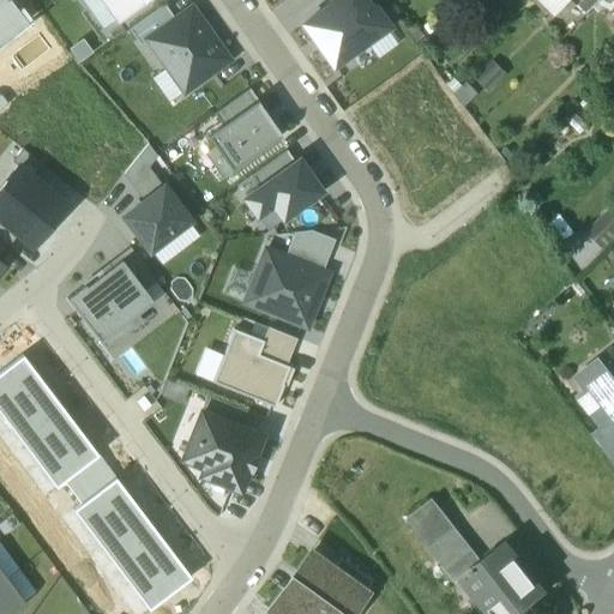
[(0,42),(26,23),(17,10),(8,0),(5,0),(0,4),(0,42)]
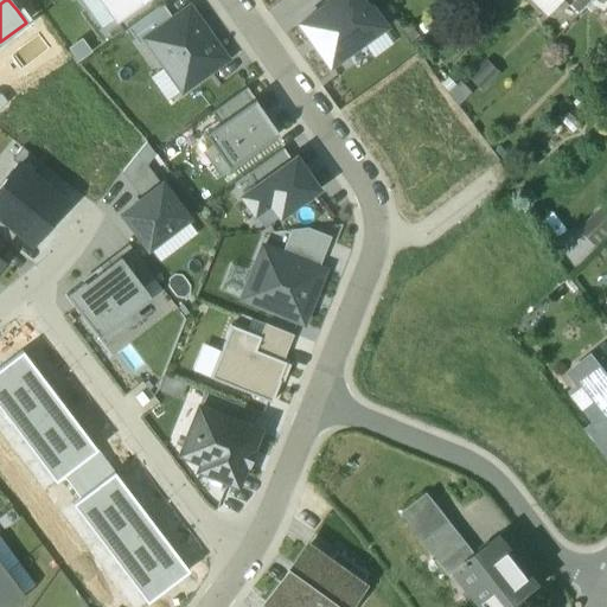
[(101,0),(115,19),(142,0),(101,0)]
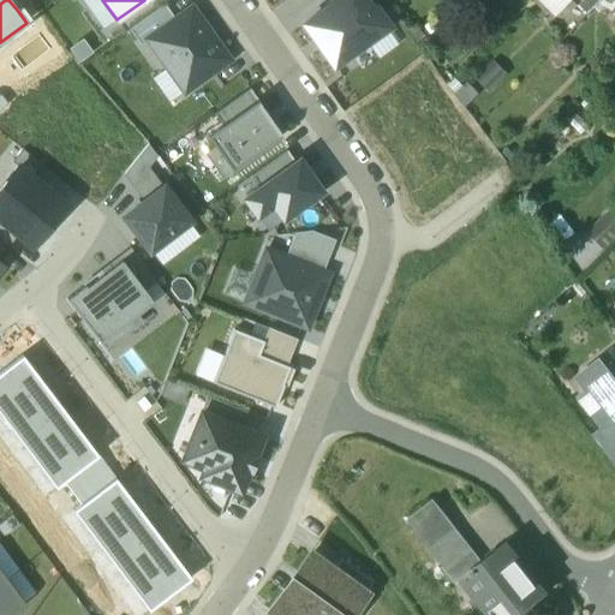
[(338,0),(339,0),(304,24),(333,66),(388,28),(368,0),(338,0)]
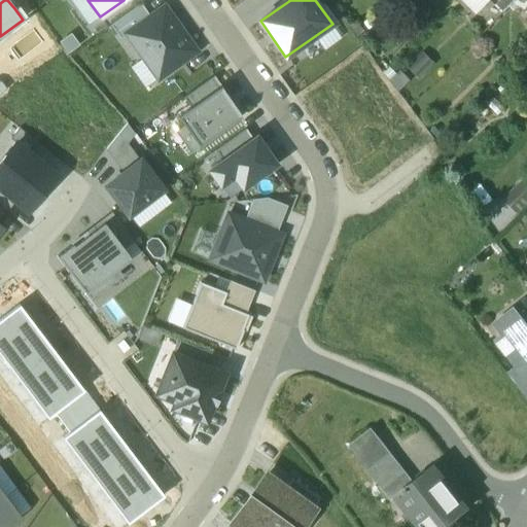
[(490,0),(504,13),(517,0),(490,0)]
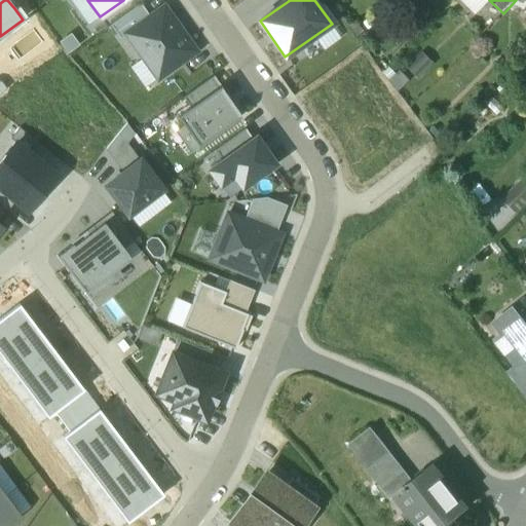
[(141,3),(111,26),(120,39),(125,35),(151,17),(141,3)]
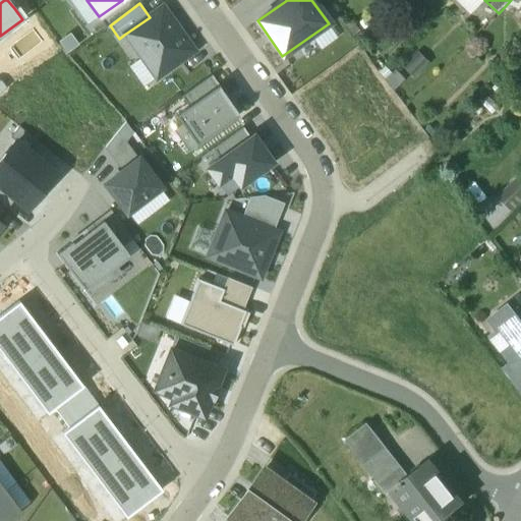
[(150,17),(124,35),(156,78),(193,52),(162,8),(150,17)]
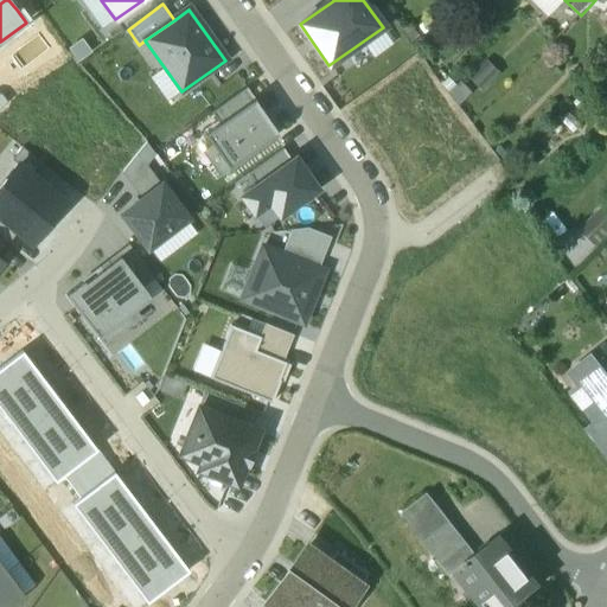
[(491,58),(474,76),(484,85),(500,68),(491,58)]
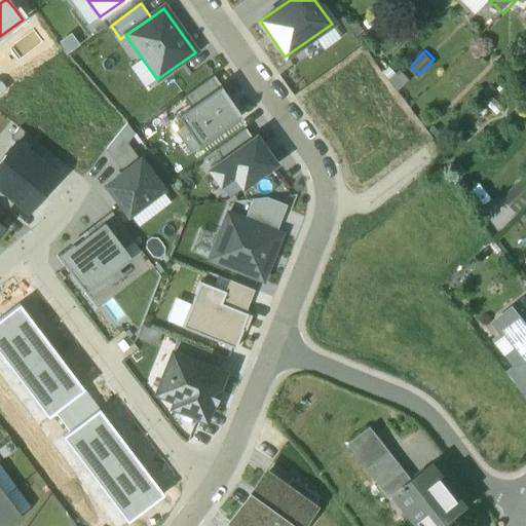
[(183,99),(190,109),(217,89),(210,79),(183,99)]
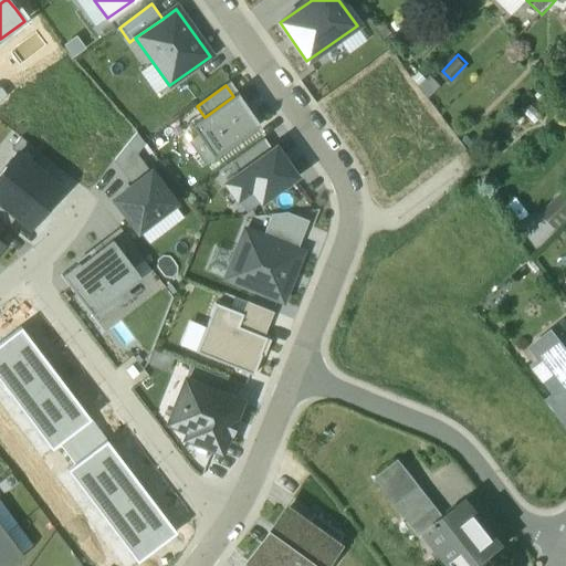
[(260,125),(238,94),(233,96),(205,117),(191,127),(213,158),(260,125)]
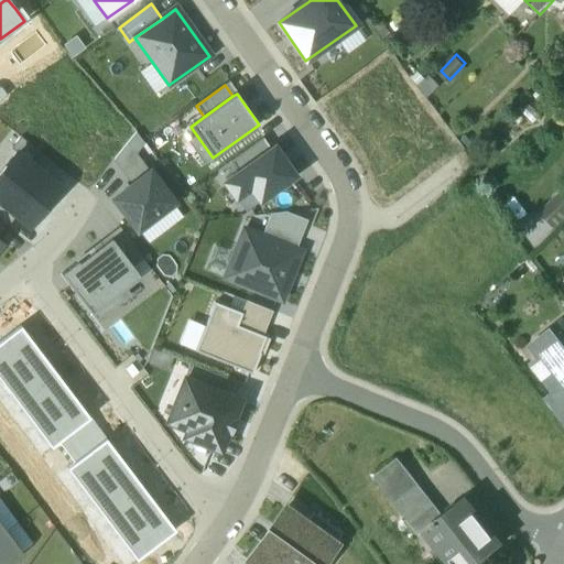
[(150,174),(136,154),(144,144),(136,133),(114,161),(133,186),(150,174)]
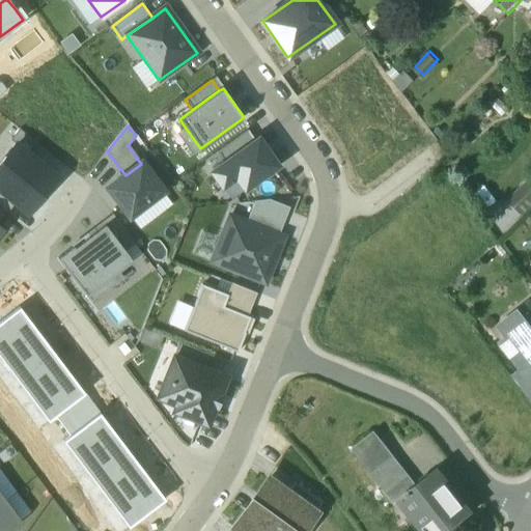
[(16,144),(30,156),(38,145),(20,130),(11,140),(16,144)]
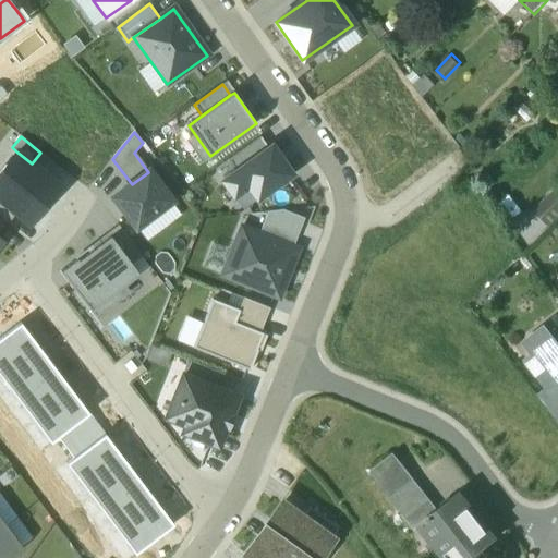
[(229,160),(235,171),(267,148),(261,138),(229,160)]
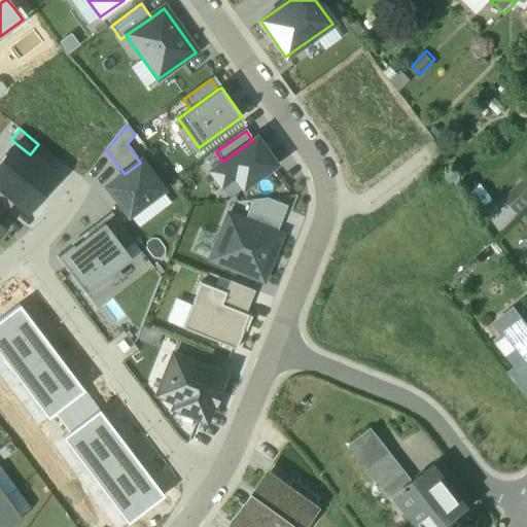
[(277,166),(257,137),(252,140),(222,162),(210,171),(221,186),(234,177),(243,189),(277,166)]
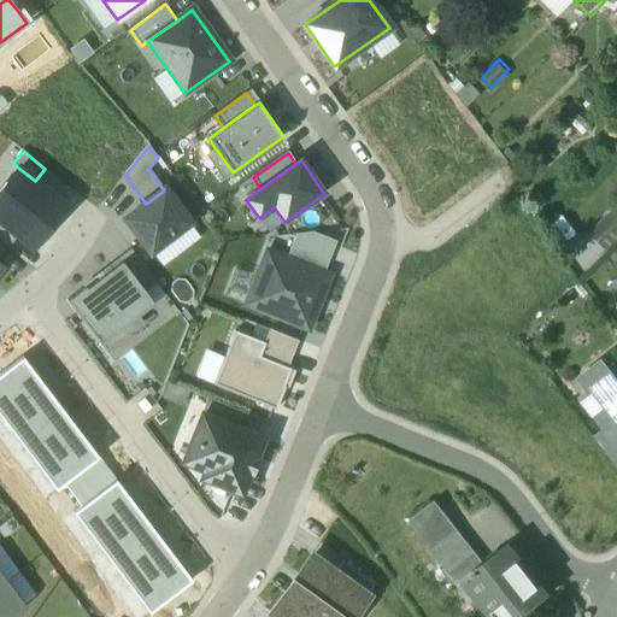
[(0,222),(18,236),(33,248),(66,205),(35,181),(18,168),(0,189),(0,222)]
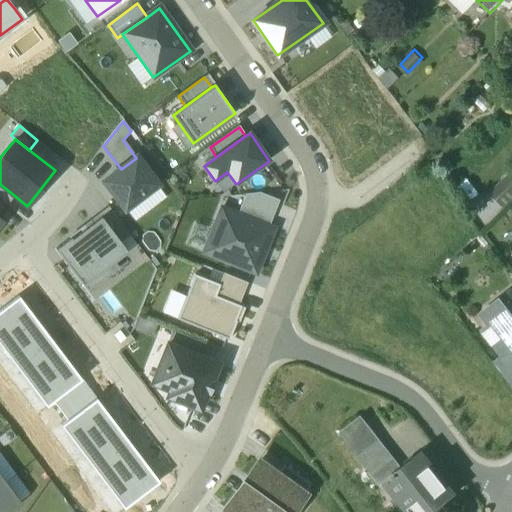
[(105,181),(125,209),(157,185),(136,158),(121,169),(105,181)]
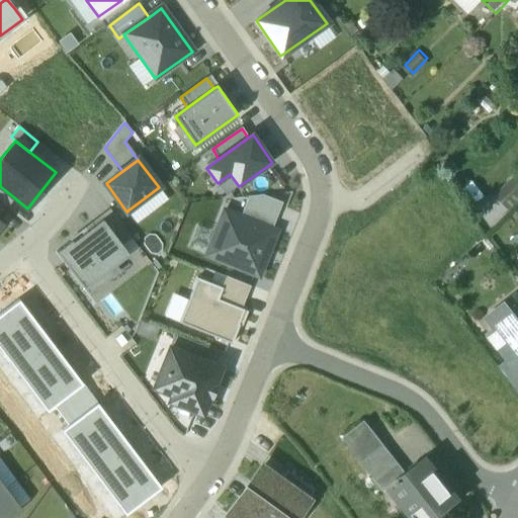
[(497,196),(511,208),(517,200),(517,177),(516,175),(497,196)]
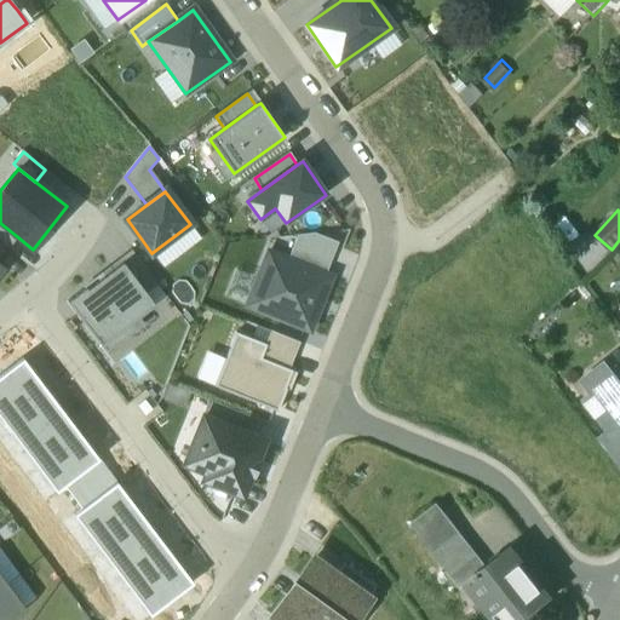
[(18,237),(0,223),(0,244),(6,248),(9,251),(18,237)]
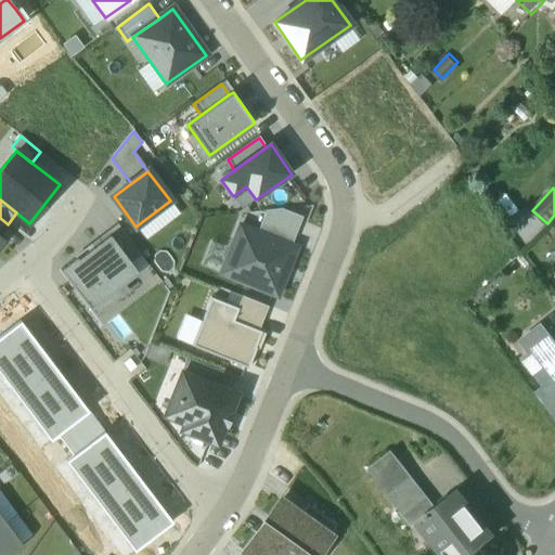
[(267,211),(258,234),(292,247),(302,218),(281,210),(267,211)]
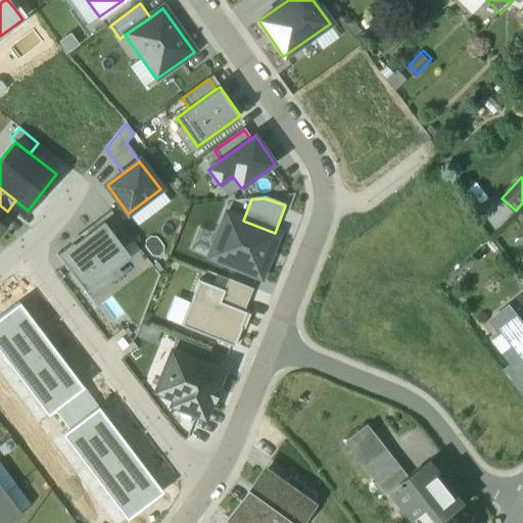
[(111,211),(101,220),(123,248),(133,240),(111,211)]
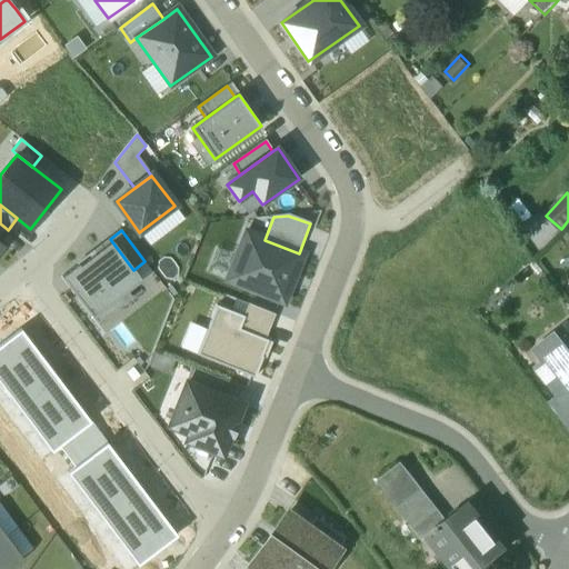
[(246,232),(227,281),(286,305),(305,256),(299,253),(265,240),(246,232)]
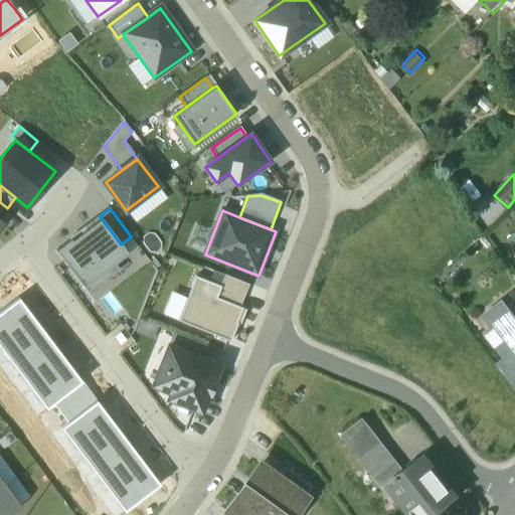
[(100,216),(55,250),(89,294),(105,282),(100,277),(129,254),(121,244),(100,216)]
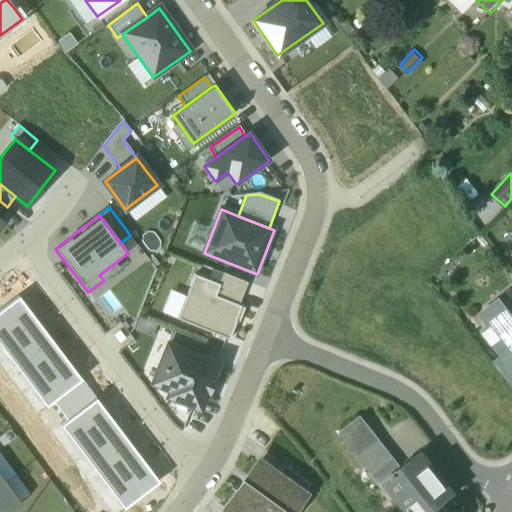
[(194,275),(177,321),(229,340),(241,306),(239,305),(215,296),(220,285),(194,275)]
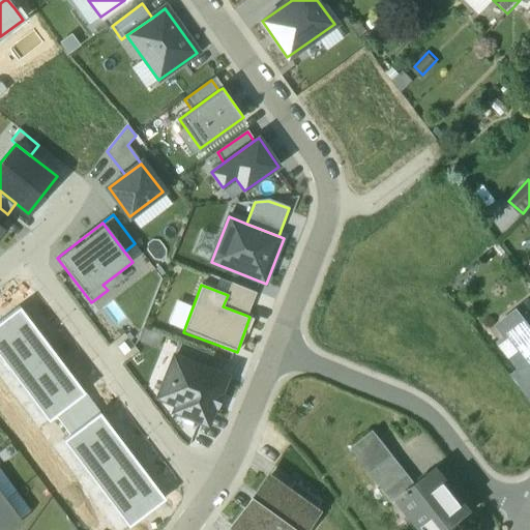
[(228,295),(223,306),(247,316),(256,294),(232,285),(228,295)]
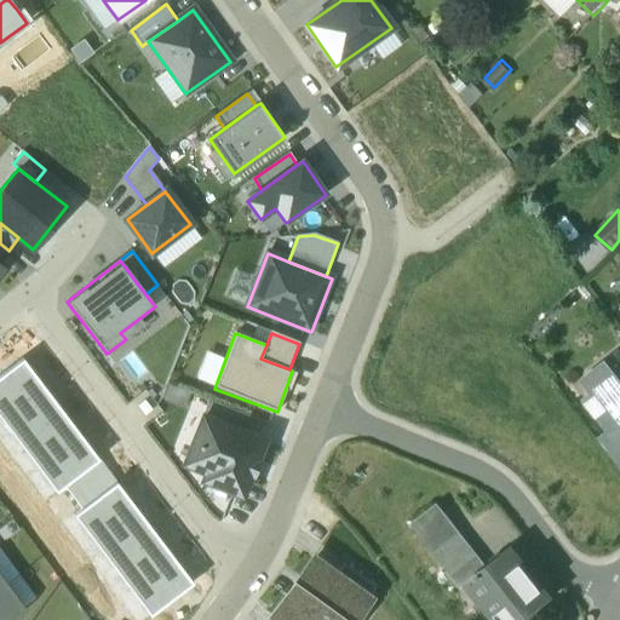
[(619,355),(618,352),(584,378),(609,412),(607,413),(608,414),(602,418),(607,425),(606,425),(608,429),(609,429),(619,442),(619,441),(619,355)]
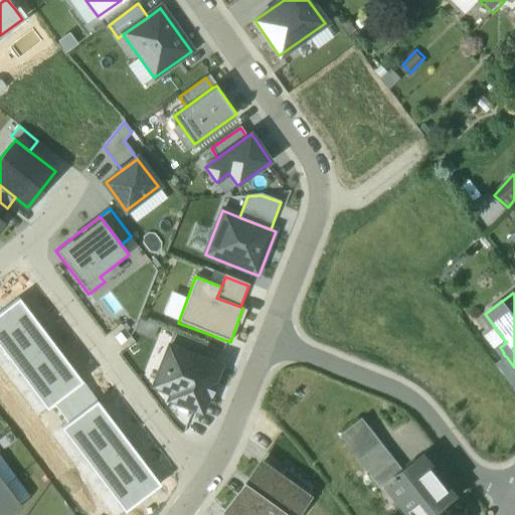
[(0,345),(34,319),(18,298),(0,312),(0,345)]
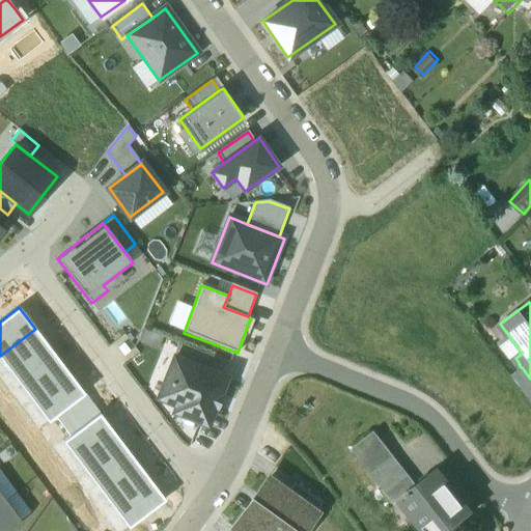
[(52,351),(35,329),(0,356),(0,359),(15,379),(52,351)]
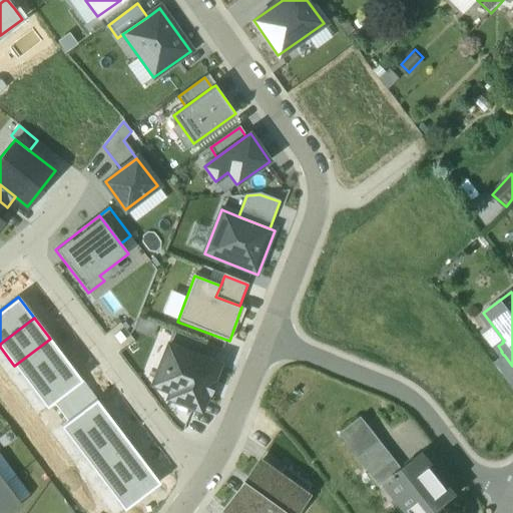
[(167,345),(200,358),(206,345),(172,332),(167,345)]
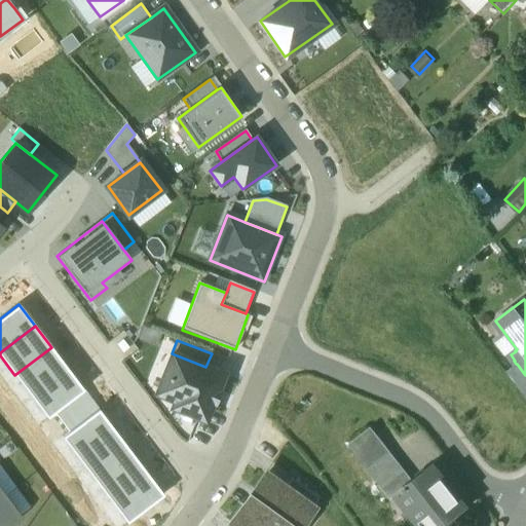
[(68,369),(51,347),(14,375),(31,397),(68,369)]
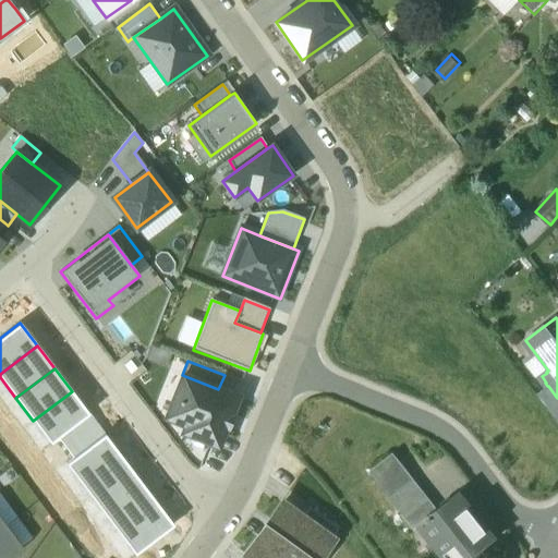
[(218,389),(182,375),(172,399),(181,402),(173,421),(185,425),(182,433),(217,447),(238,397),(218,389)]
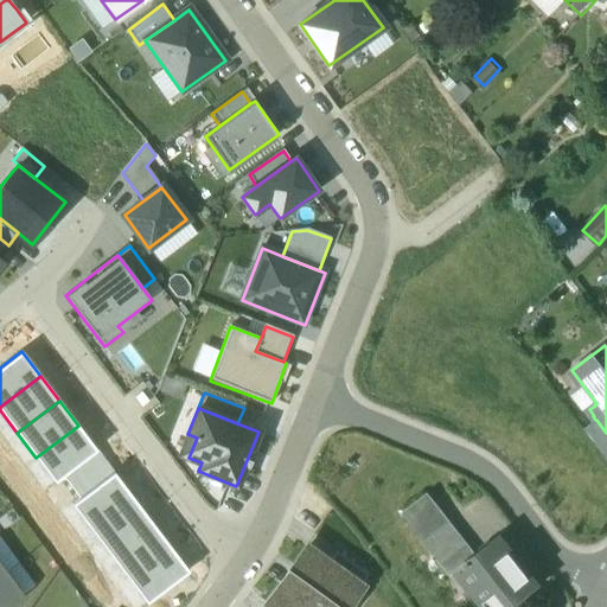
[(606,432),(606,433),(596,420),(595,420),(585,429),(606,459),(606,432)]
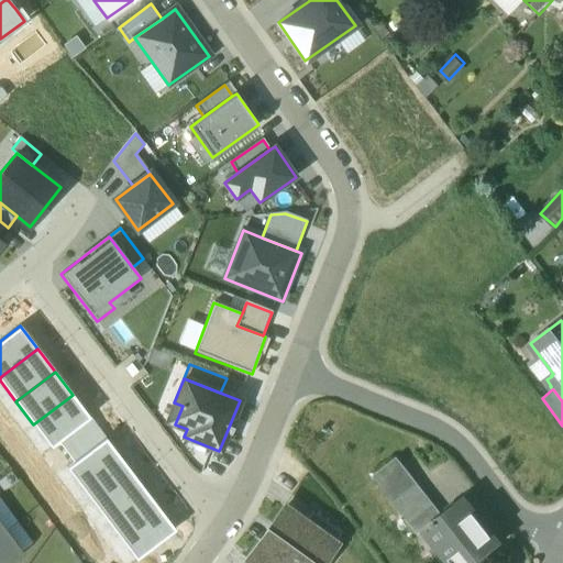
[(90,418),(73,395),(33,424),(51,448),(58,442),(90,418)]
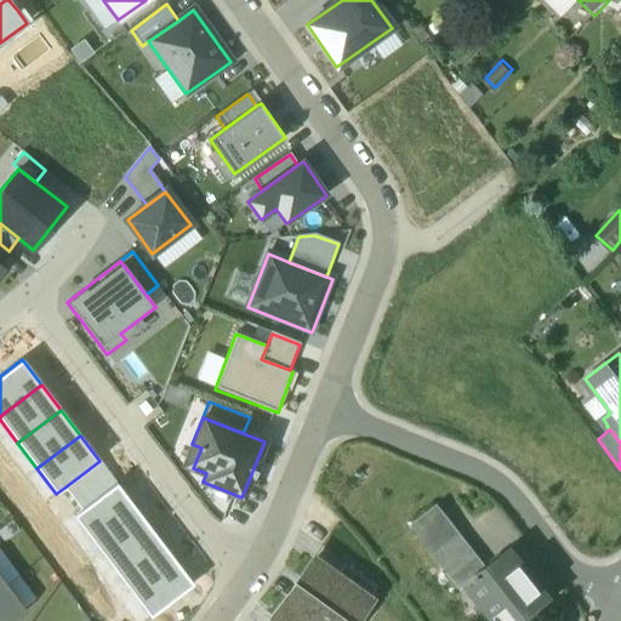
[(108,472),(100,461),(64,488),(73,499),(108,472)]
